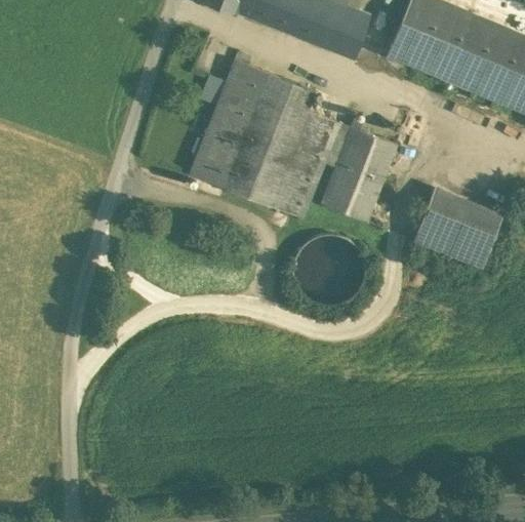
[(198,0),(235,14),(240,0),(198,0)]
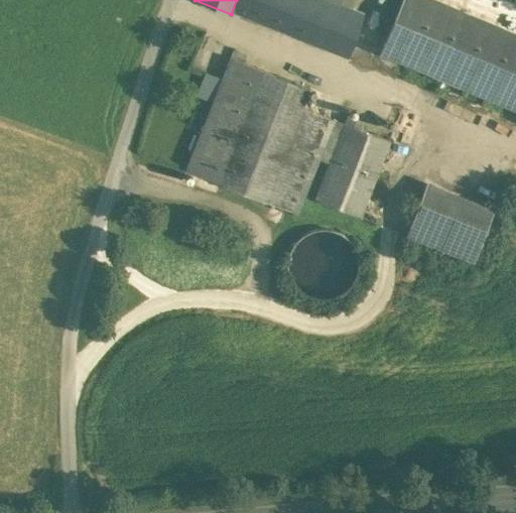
[(236,0),(231,14),(349,59),(368,10),(340,0),(236,0)]
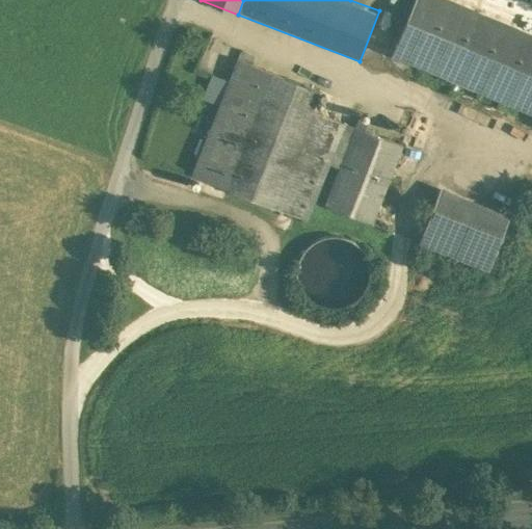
[(421,0),(397,60),(531,114),(531,33),(448,0),(421,0)]
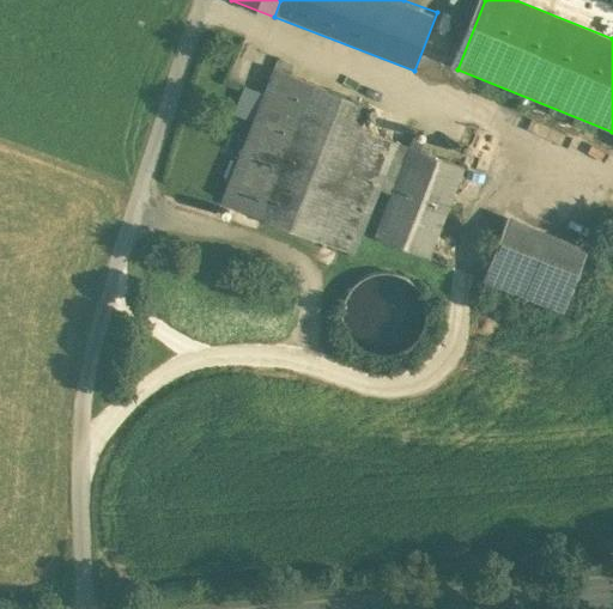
[(368,107),(272,69),(220,206),(321,243),(359,132),(368,107)]
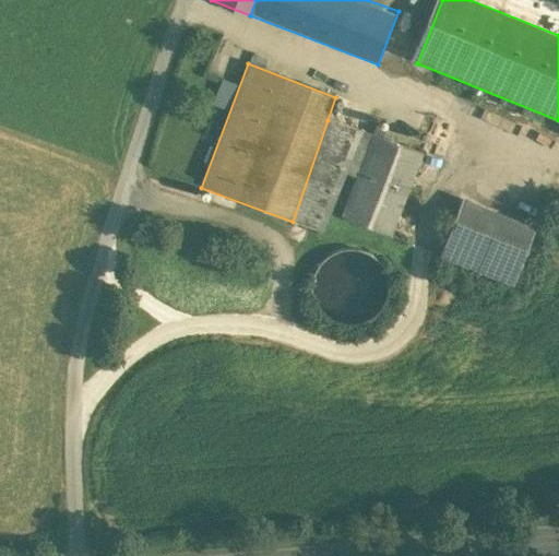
[(334,237),(372,137),(328,120),(293,222),(334,237)]
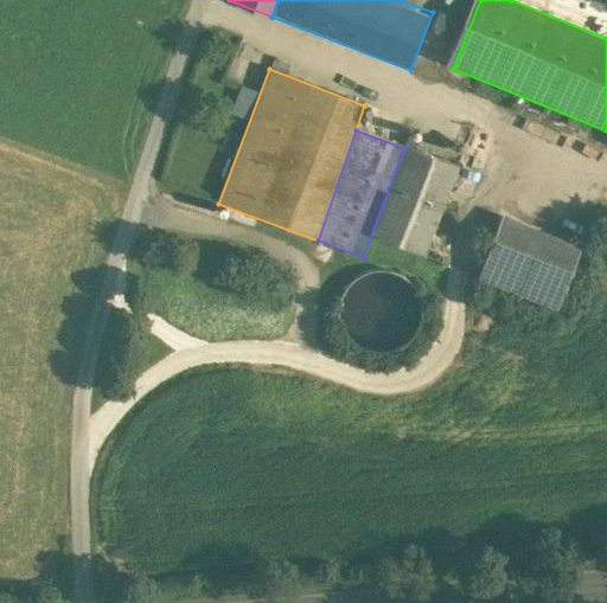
[(459,168),(404,148),(371,238),(426,258),(459,168)]
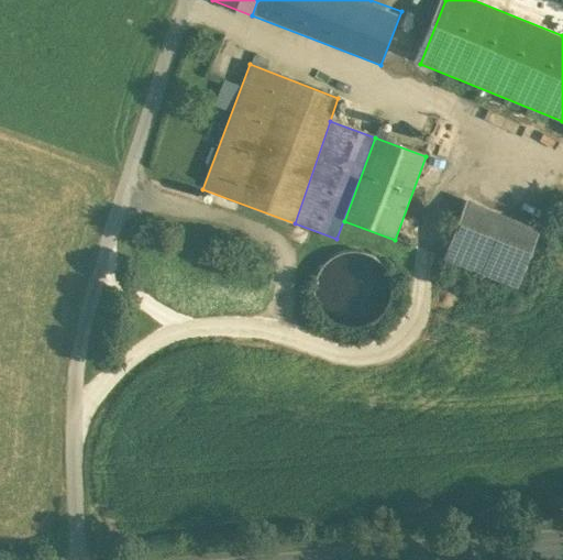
[(536,239),(462,209),(443,259),(517,288),(536,239)]
